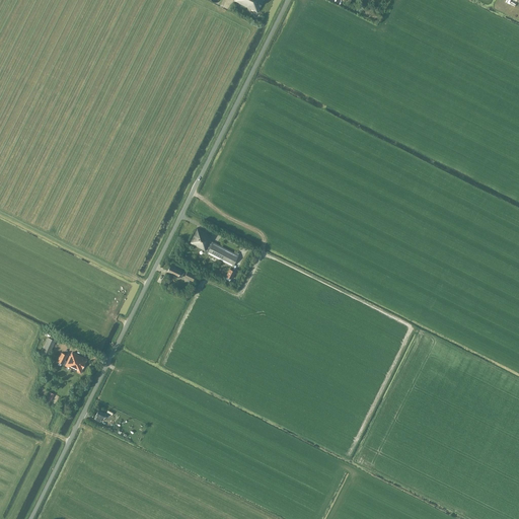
[(234,0),(234,1),(256,12),(263,0),(234,0)]
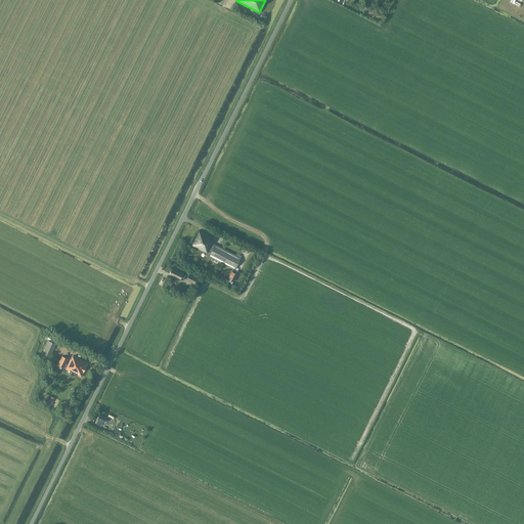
[(199,231),(191,246),(206,253),(205,254),(234,269),(241,258),(242,256),(238,254),(237,256),(215,245),(212,244),(212,243),(213,238),(199,231)]
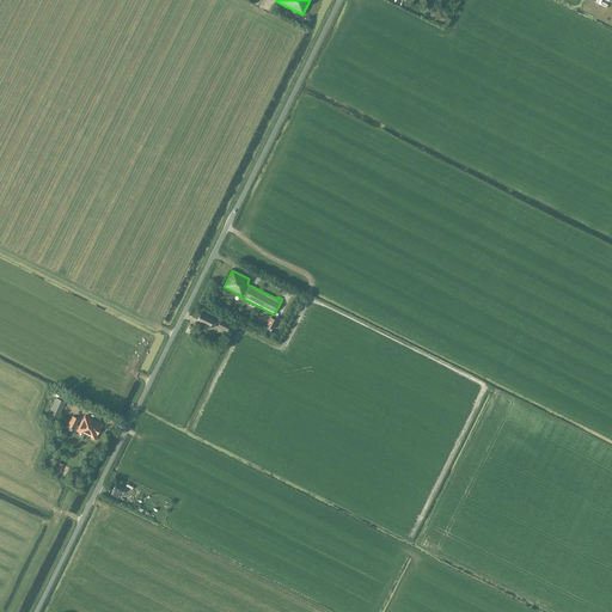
[(210,326),(214,328),(218,320),(213,319),(213,320),(201,314),(197,320),(210,326)]
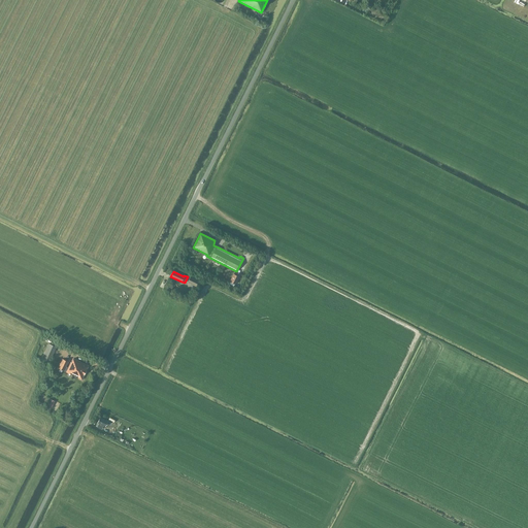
[(233,273),(229,282),(235,284),(239,276),(233,273)]
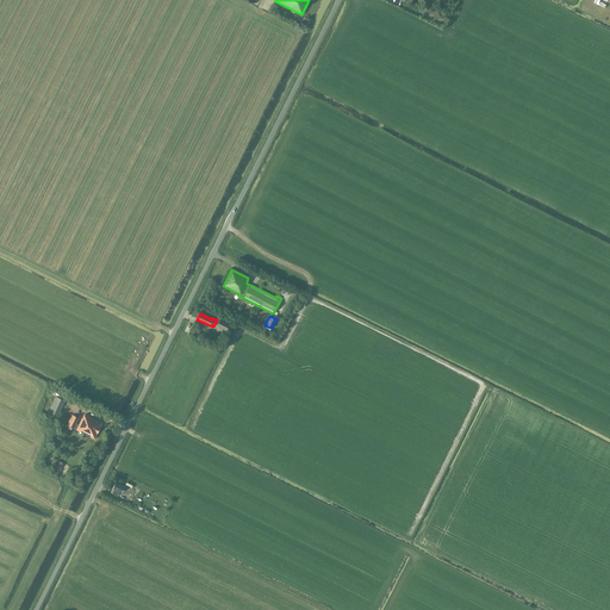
[(219,318),(216,325),(226,330),(229,323),(219,318)]
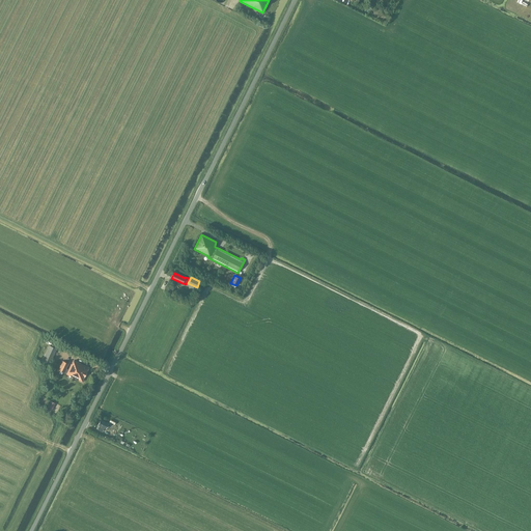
[(49,345),(43,361),(50,364),(57,348),(49,345)]
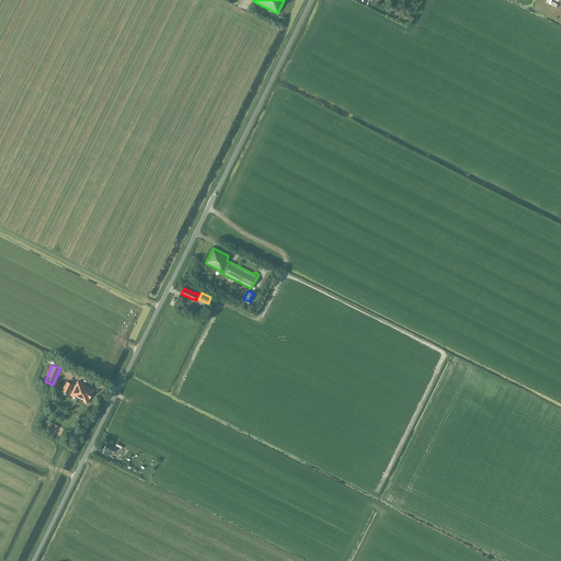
[(78,381),(76,386),(75,385),(70,396),(87,403),(94,389),(78,381)]
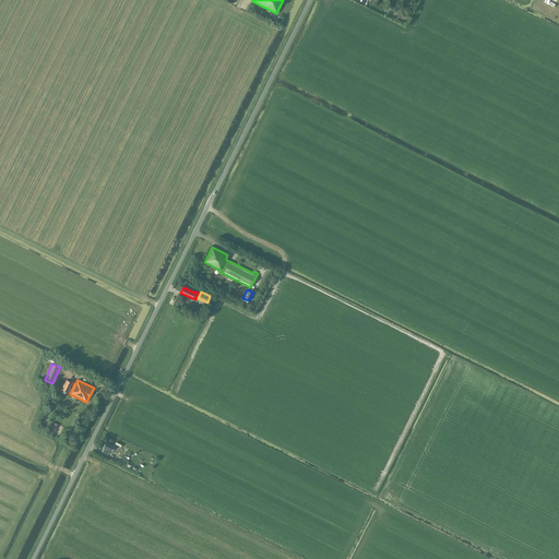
[(106,441),(104,447),(105,448),(103,452),(108,454),(109,450),(111,451),(114,445),(106,441)]
